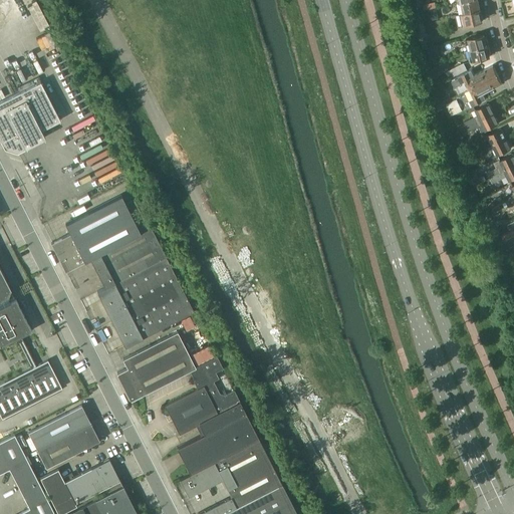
[(477,0),(470,0),(457,3),(460,14),(480,9),(477,0)]
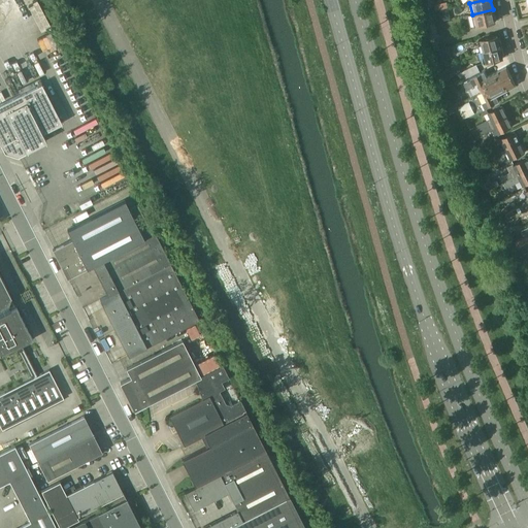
[(435,11),(448,8),(447,3),(434,5),(435,11)]
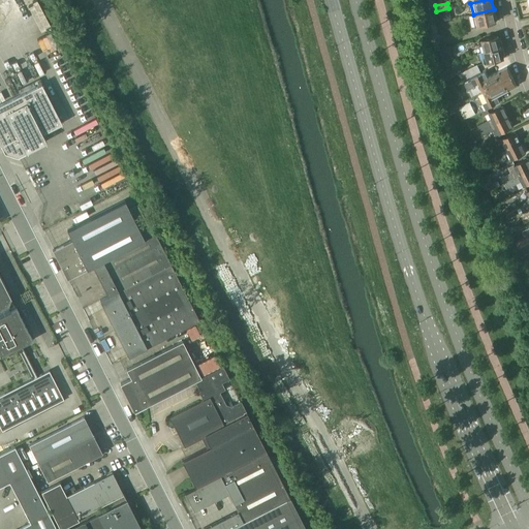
[(494,9),(473,14),(470,14),(472,26),(497,21),(494,9)]
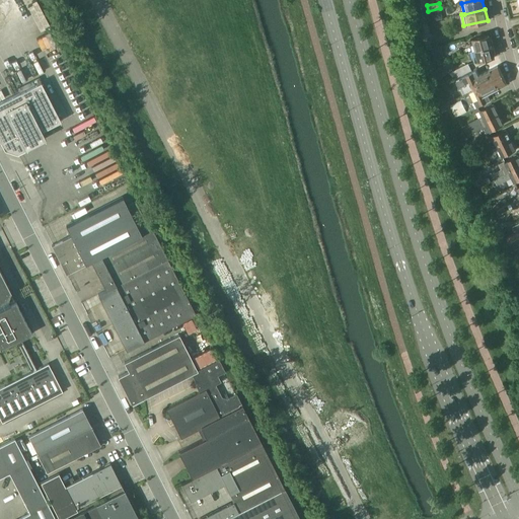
[(493,45),(491,36),(490,38),(489,34),(470,40),(473,51),(476,50),(493,45)]
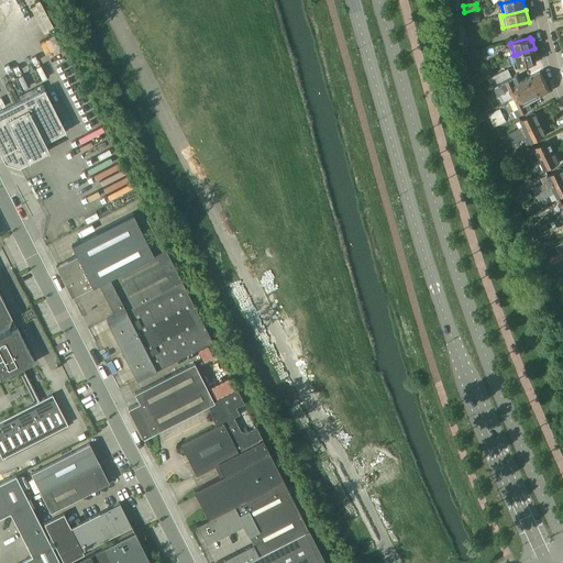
[(484,47),(467,52),(471,64),(482,61),(479,53),(485,52),(484,47)]
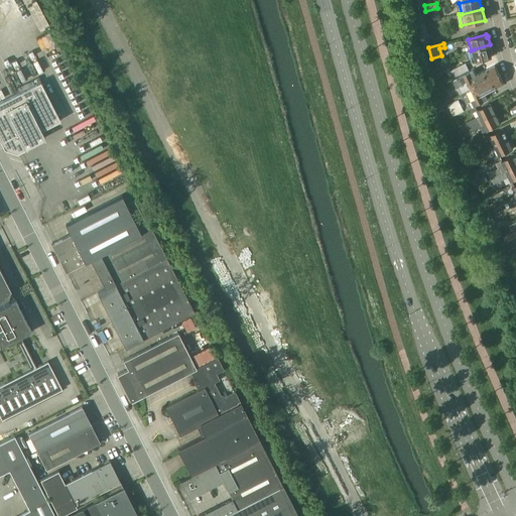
[(493,53),(490,44),(474,49),(471,50),(473,61),(492,56),(491,53),(493,53)]
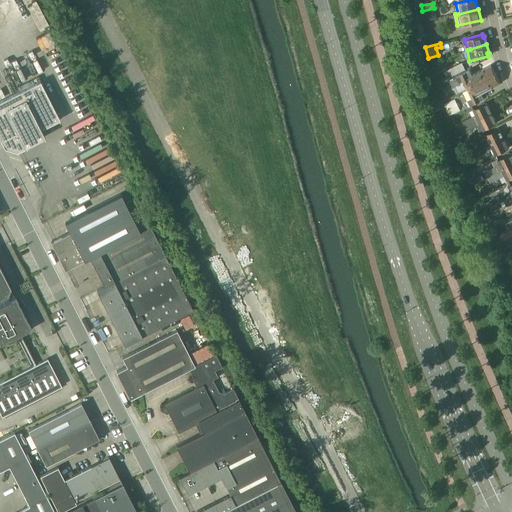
[(447,78),(465,69),(462,63),(444,72),(447,78)]
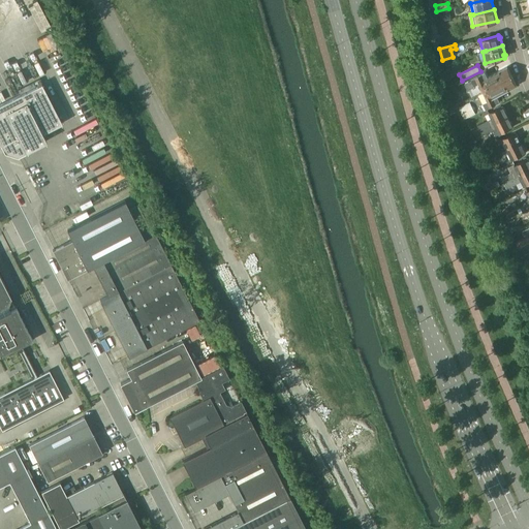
[(507,67),(489,76),(486,71),(471,79),(479,94),(512,76),(507,67)]
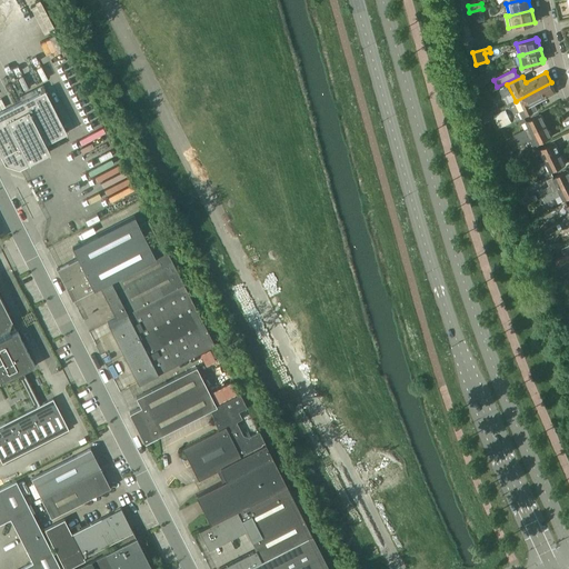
[(551,82),(516,101),(523,116),(538,109),(535,102),(556,92),(551,82)]
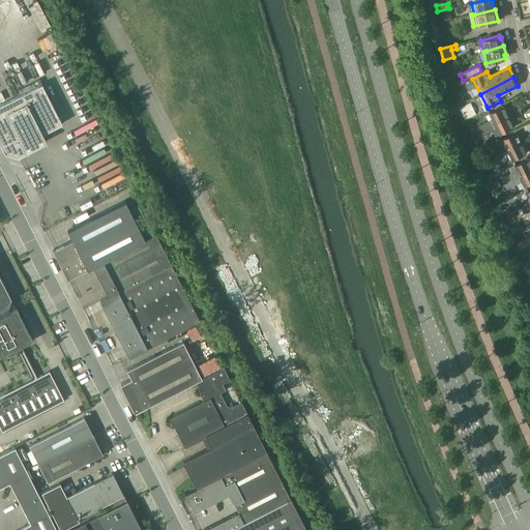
[(473,96),(454,106),(463,122),(489,110),(488,108),(480,94),(472,79),(466,82),(473,96)]
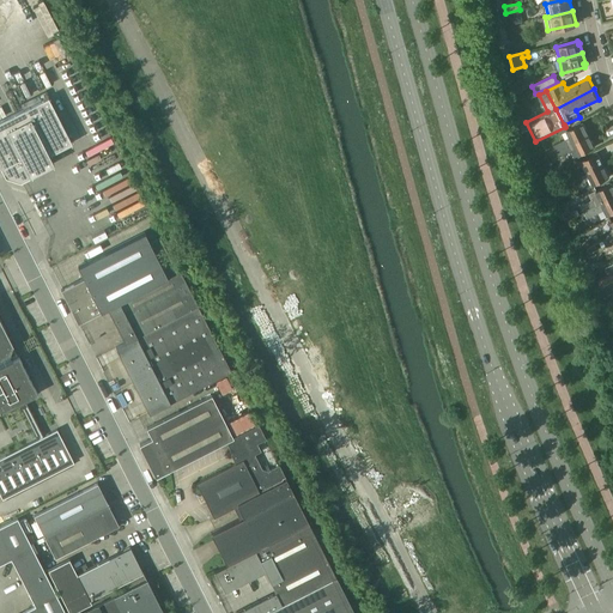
[(71,143),(48,97),(0,121),(0,167),(5,176),(20,182),(30,177),(29,176),(53,164),(48,155),(71,143)]
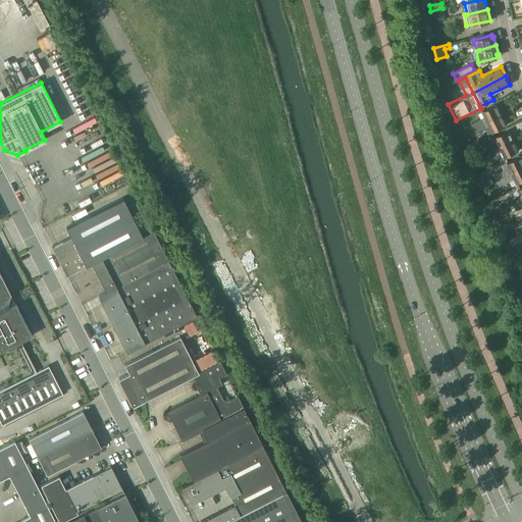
[(478,126),(502,115),(497,104),(482,111),(485,117),(472,123),(474,127),(478,126)]
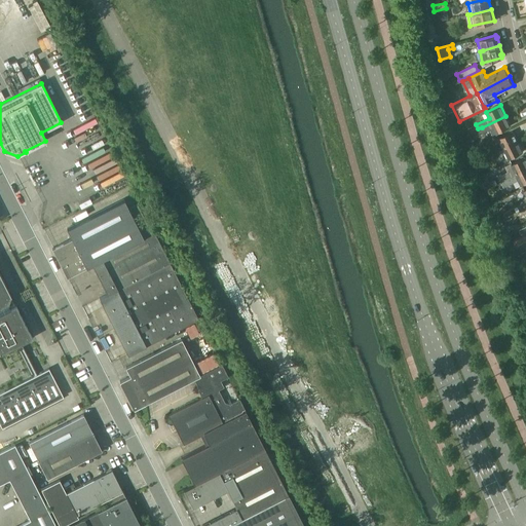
[(511,126),(505,116),(482,127),(478,128),(480,134),(493,127),(496,133),(511,126)]
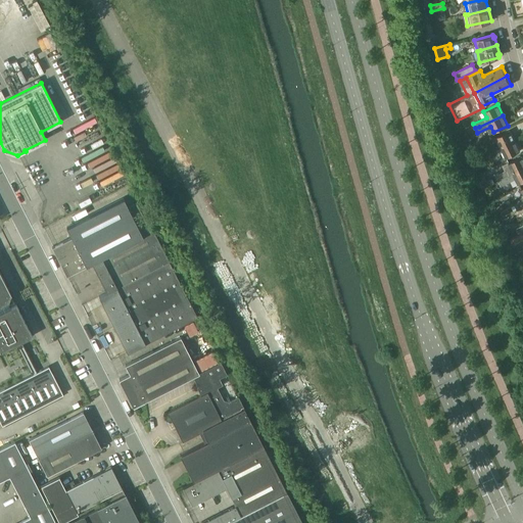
[(491,152),(515,141),(510,130),(495,137),(500,145),(495,147),(494,145),(489,148),(491,152)]
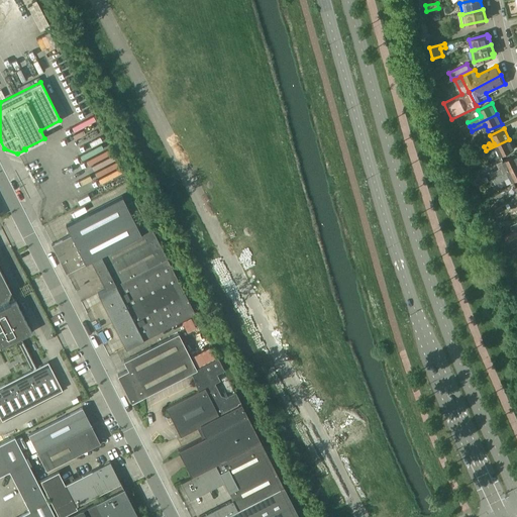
[(514,149),(509,139),(486,150),(484,151),(486,157),(494,152),(493,150),(496,148),(500,156),(514,149)]
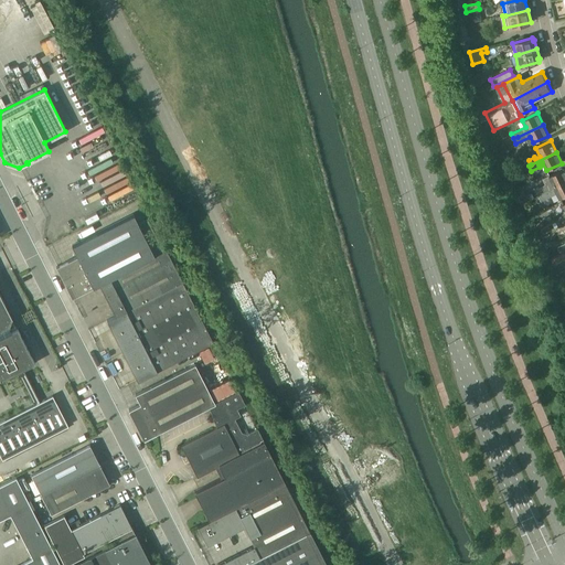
[(555,188),(564,181),(564,170),(564,168),(550,176),(544,179),(546,183),(536,189),(540,195),(555,188)]
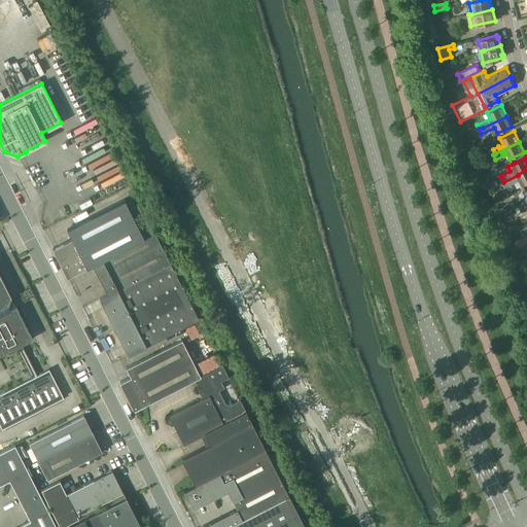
[(526,182),(526,169),(518,175),(503,182),(505,186),(520,180),(522,185),(526,182)]
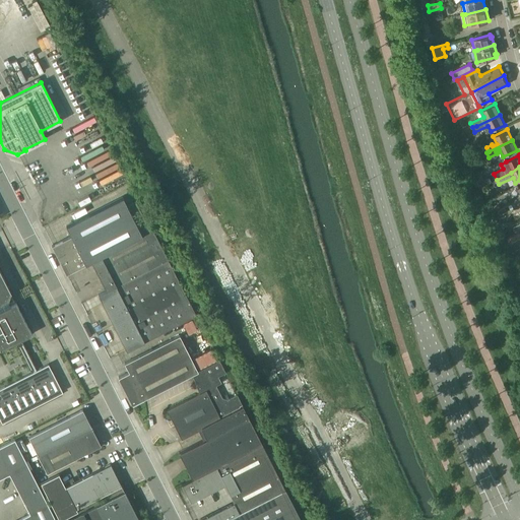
[(91,261),(150,231),(135,201),(127,205),(122,197),(66,225),(71,236),(52,245),(66,274),(91,261)]
